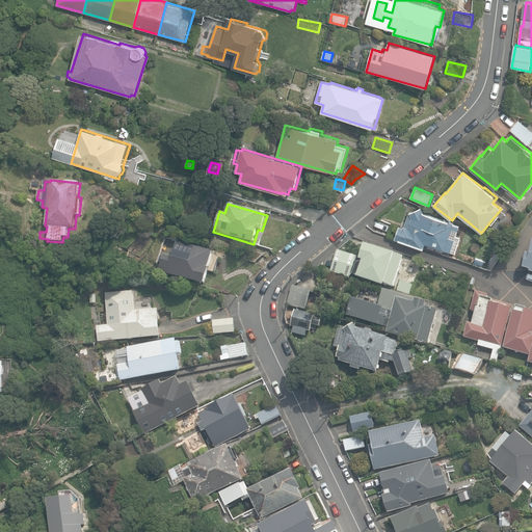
[(452,229),(454,222),(424,212),(422,207),(410,213),(405,227),(403,225),(403,227),(399,225),(395,239),(424,248),(426,243),(451,253),(455,239),(449,237),(452,229)]
